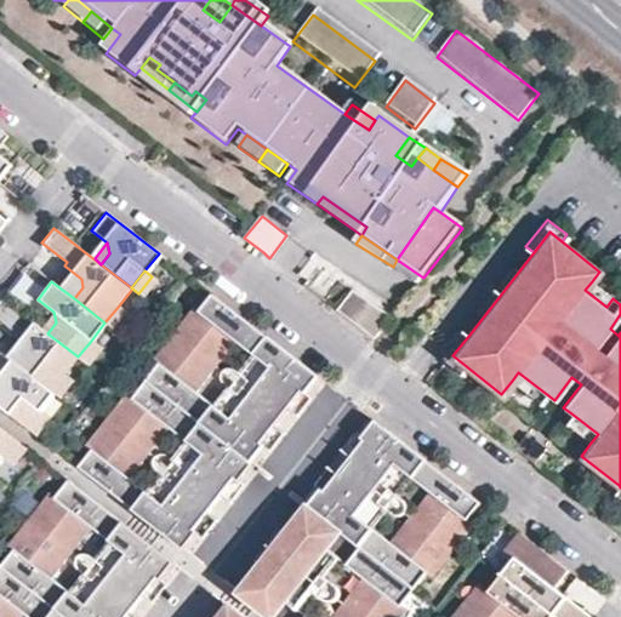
[(607,307),(613,298),(592,281),(585,290),(607,307)]
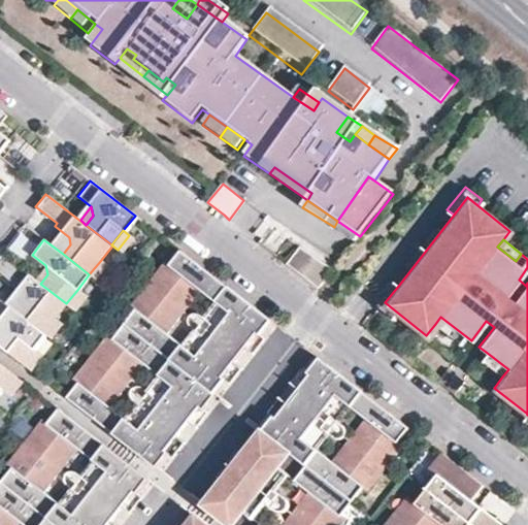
[(299,248),(286,266),(317,292),(332,272),(299,248)]
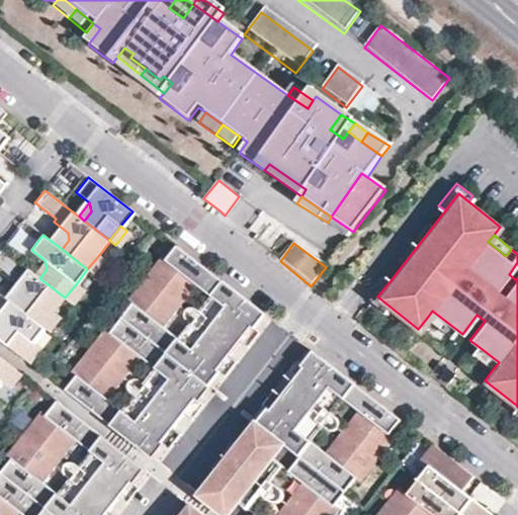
[(175,245),(164,259),(163,259),(167,262),(151,282),(170,297),(181,282),(190,288),(194,283),(208,294),(221,280),(175,245)]
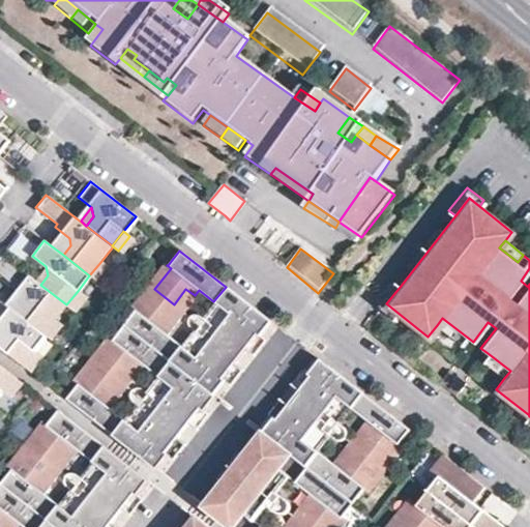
[(35,281),(0,253),(0,274),(10,283),(9,285),(18,292),(24,297),(25,305),(20,312),(41,328),(46,332),(57,318),(66,305),(67,305),(66,304),(40,285),(35,281)]
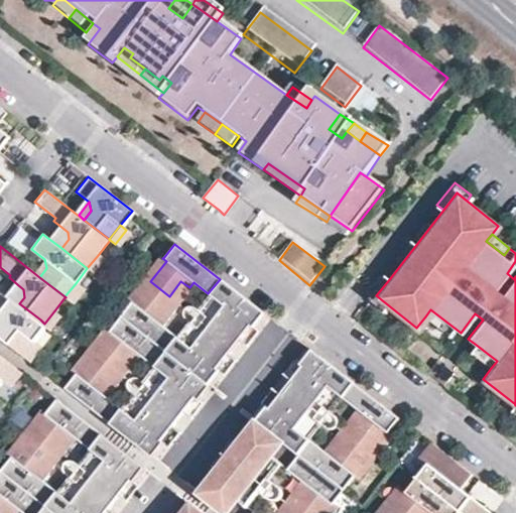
[(104,258),(99,254),(87,268),(93,272),(104,258)]
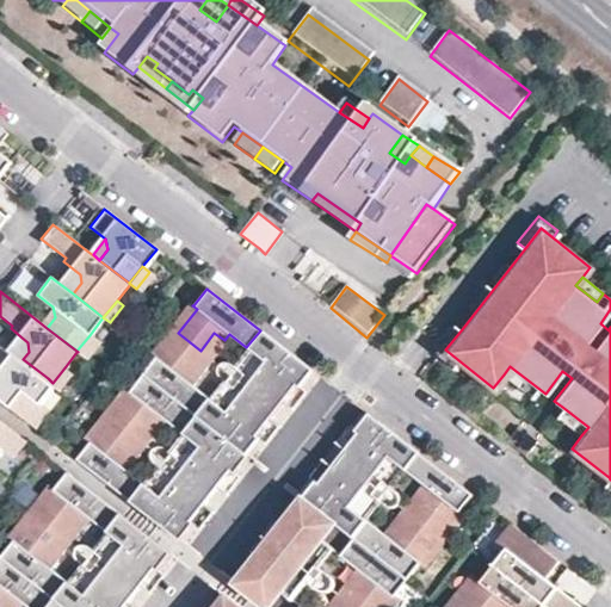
[(189,301),(168,326),(178,333),(197,309),(192,305),(193,305),(189,301)]
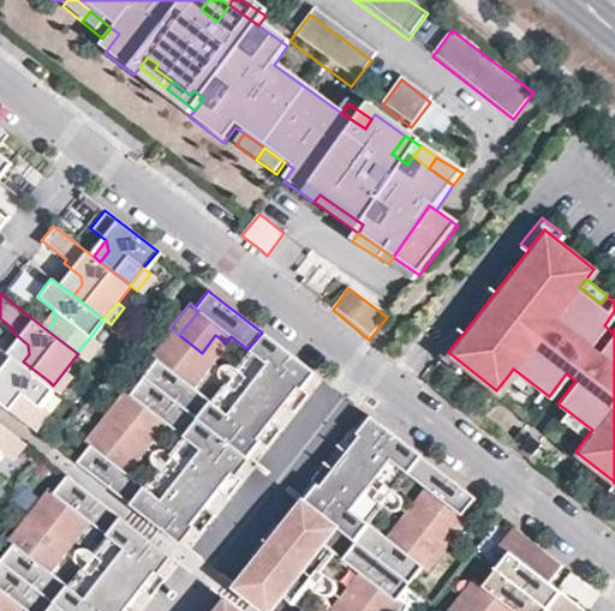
[(41,325),(47,330),(55,319),(53,309),(41,325)]
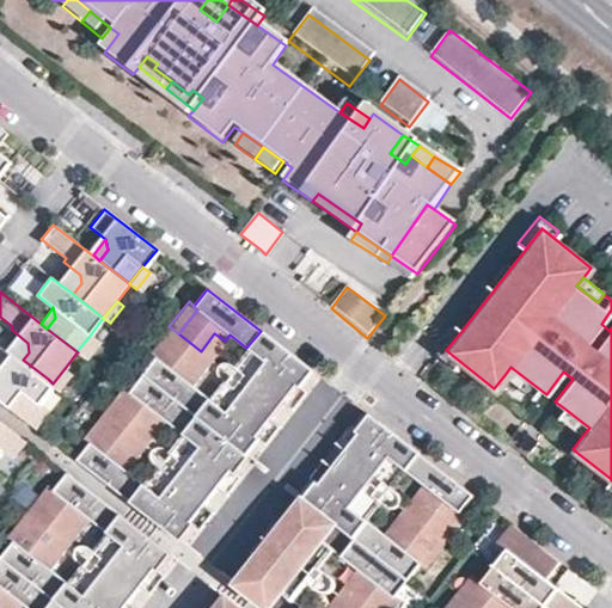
[(453,366),(458,360),(446,350),(463,330),(454,323),(433,350),(453,366)]
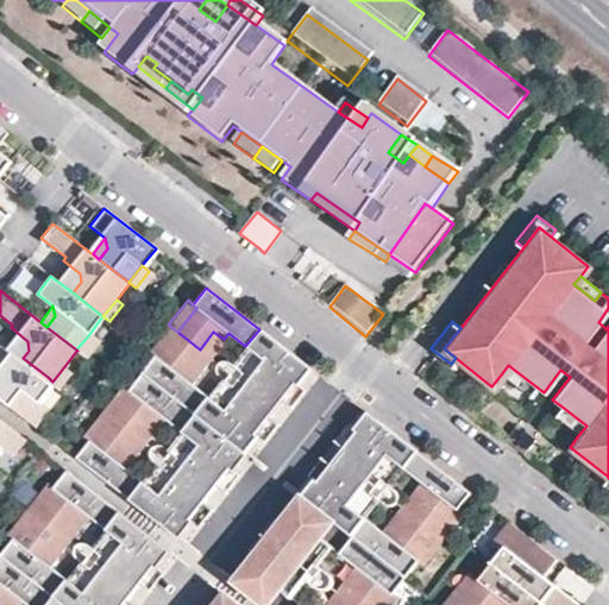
[(158,355),(177,332),(168,325),(149,351),(154,354),(155,353),(158,355)]
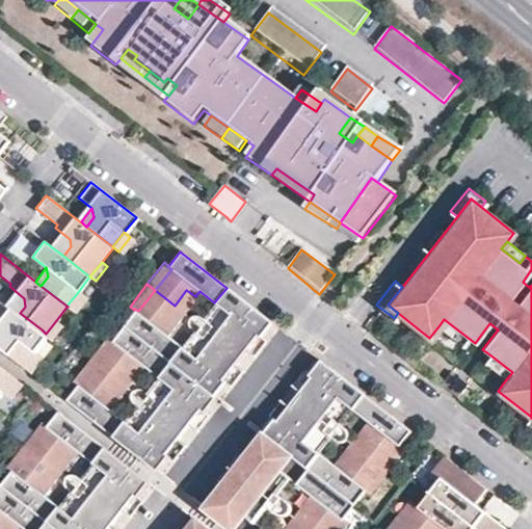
[(267,319),(227,288),(214,302),(216,303),(207,316),(246,346),(267,319)]
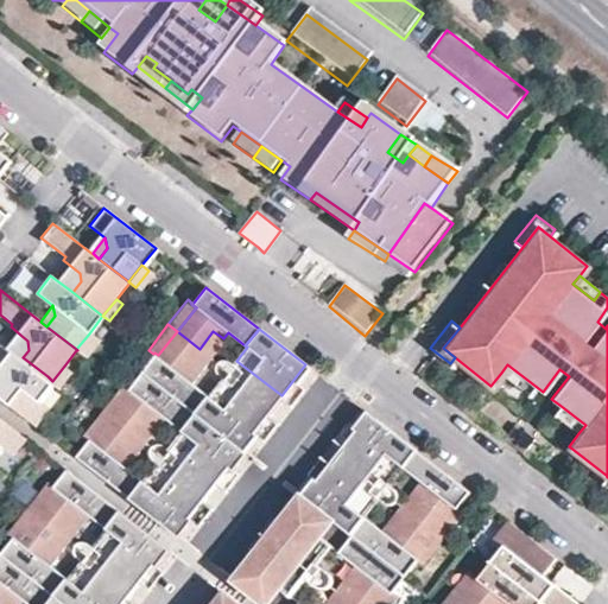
[(140,370),(194,411),(208,394),(190,381),(209,357),(200,349),(177,331),(158,355),(154,353),(153,354),(140,370)]
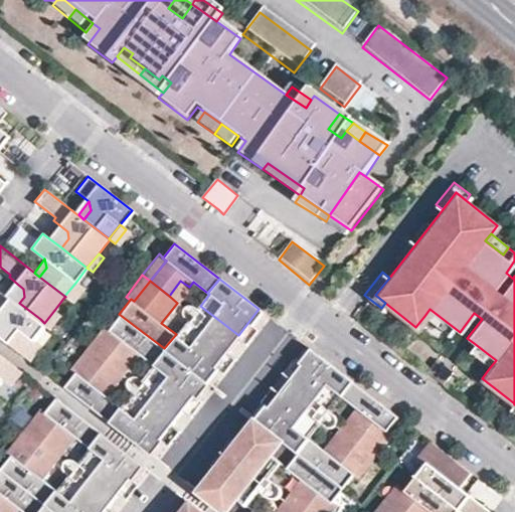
[(81,287),(75,283),(64,296),(65,297),(64,297),(70,301),(81,287)]
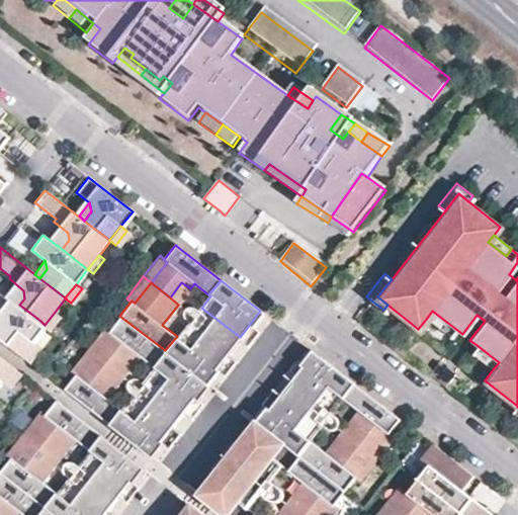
[(11,298),(19,305),(24,298),(23,290),(17,285),(8,296),(11,298)]
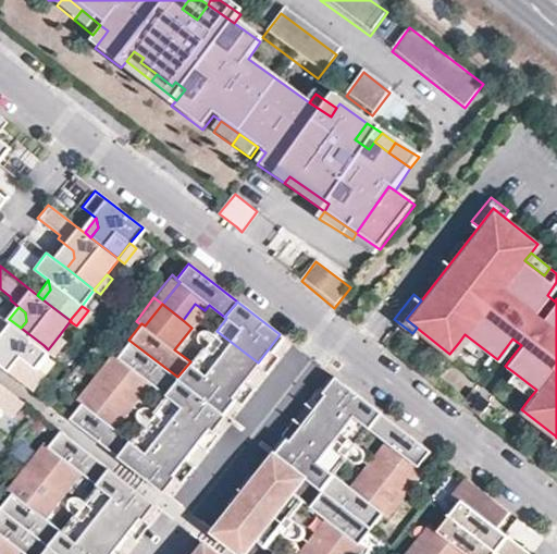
[(9,319),(1,314),(0,315),(0,337),(3,341),(4,351),(0,356),(0,361),(25,381),(37,366),(49,351),(48,349),(44,345),(12,321),(9,319)]
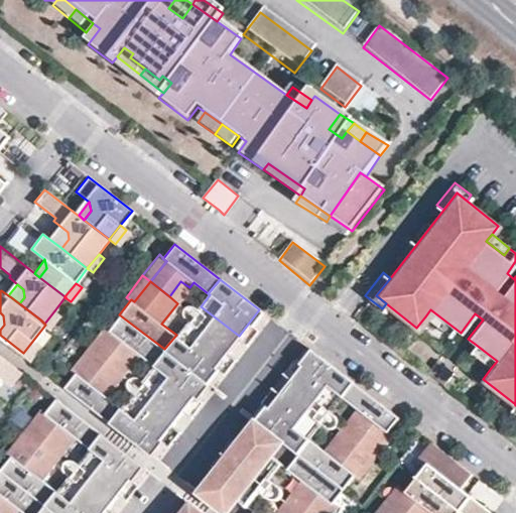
[(239,336),(201,306),(185,327),(223,356),(239,336)]
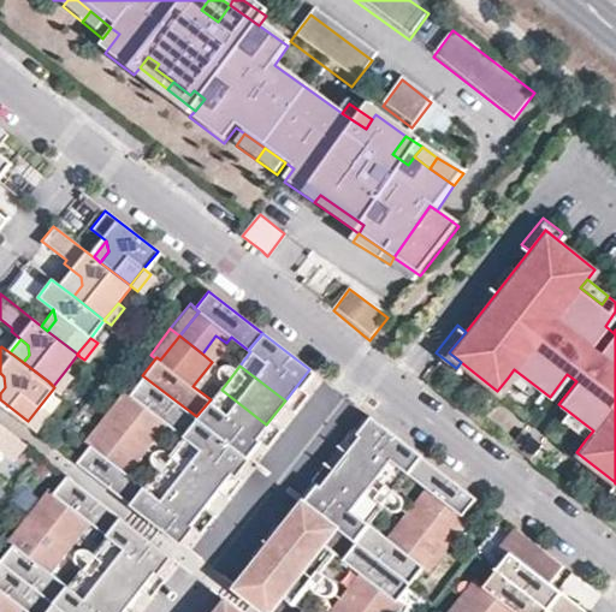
[(66,369),(53,386),(54,387),(60,391),(73,374),(66,369)]
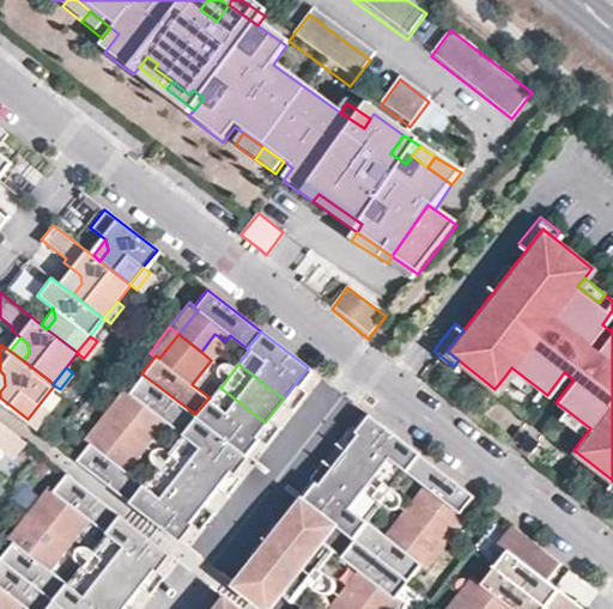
[(511,367),(505,376),(532,396),(539,389),(511,367)]
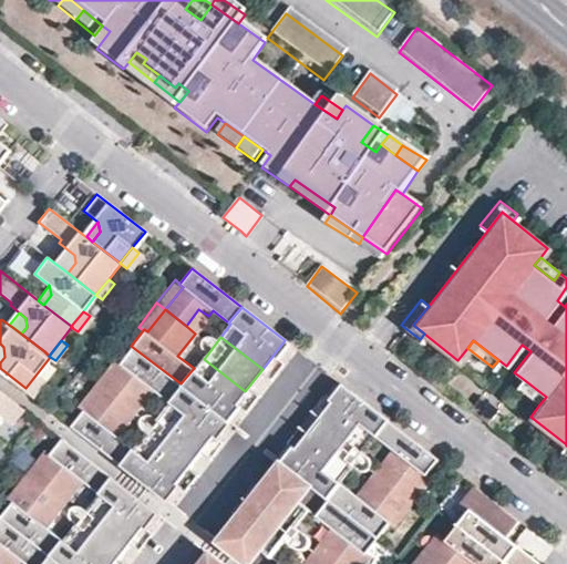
[(131,346),(120,361),(119,361),(122,365),(104,387),(135,411),(152,388),(168,400),(181,383),(131,346)]
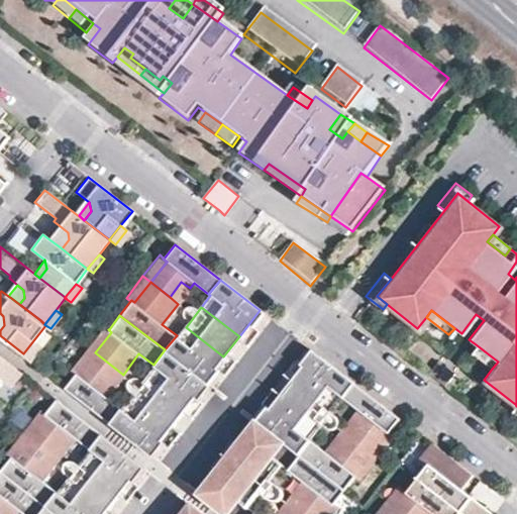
[(104,325),(88,346),(95,352),(111,332),(108,329),(109,329),(104,325)]
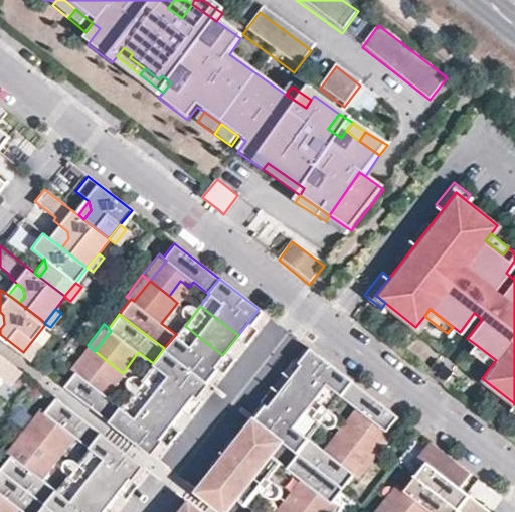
[(164,348),(203,379),(222,355),(185,326),(177,335),(176,334),(164,348)]
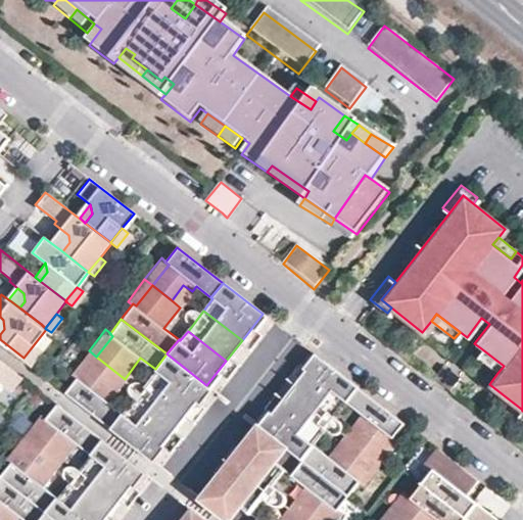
[(41,348),(35,343),(24,358),(30,363),(41,348)]
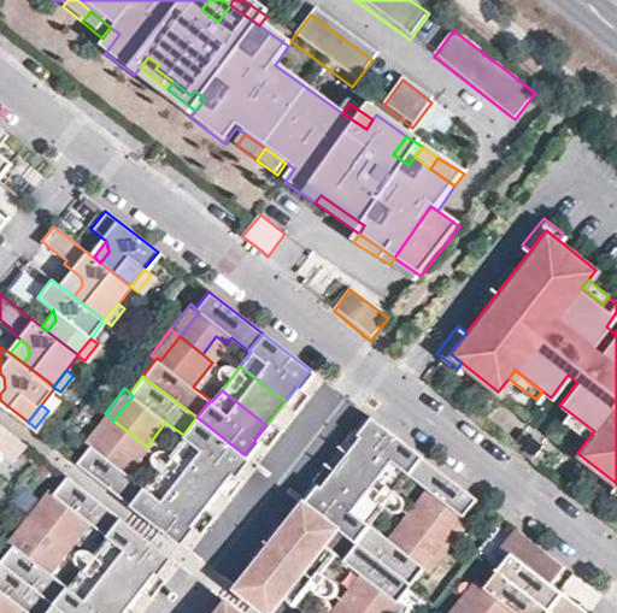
[(594,431),(568,411),(560,419),(587,440),(594,431)]
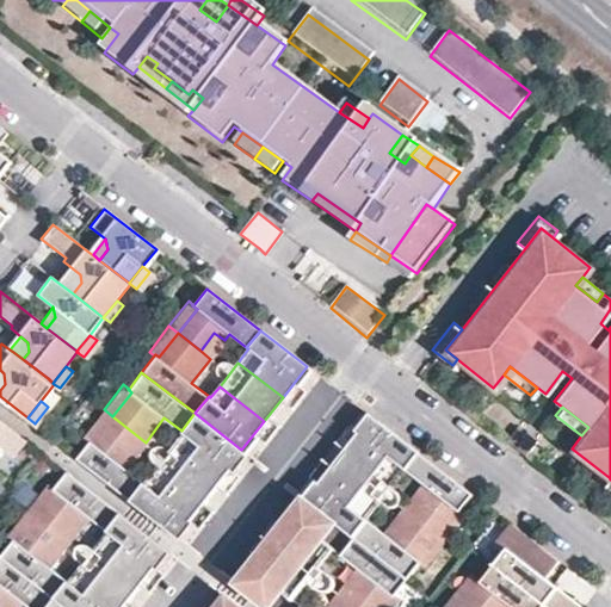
[(93,441),(112,416),(104,409),(84,435),(88,439),(90,438),(93,441)]
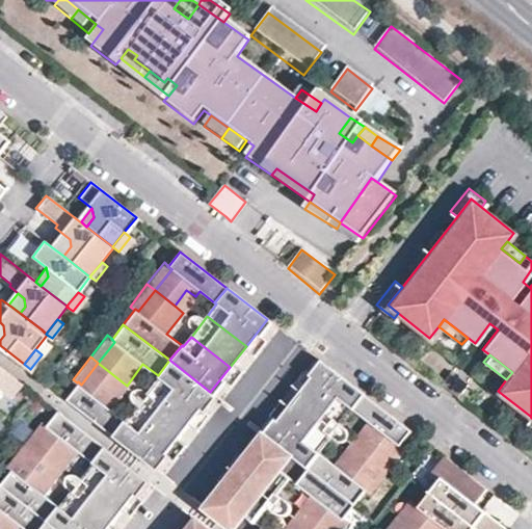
[(210,392),(169,360),(158,375),(159,377),(153,387),(191,417),(210,392)]
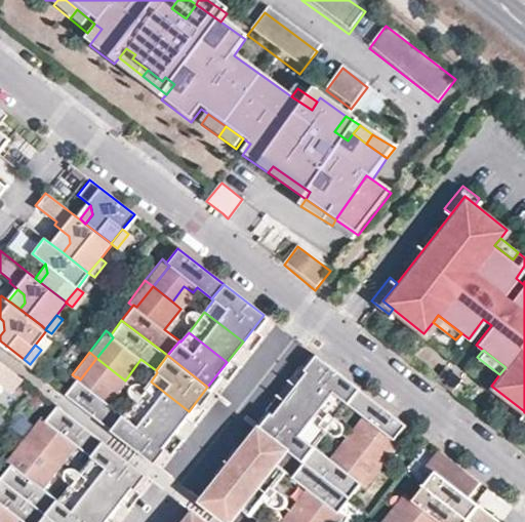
[(125,380),(96,358),(80,379),(77,376),(76,377),(66,392),(111,428),(123,412),(109,401),(125,380)]
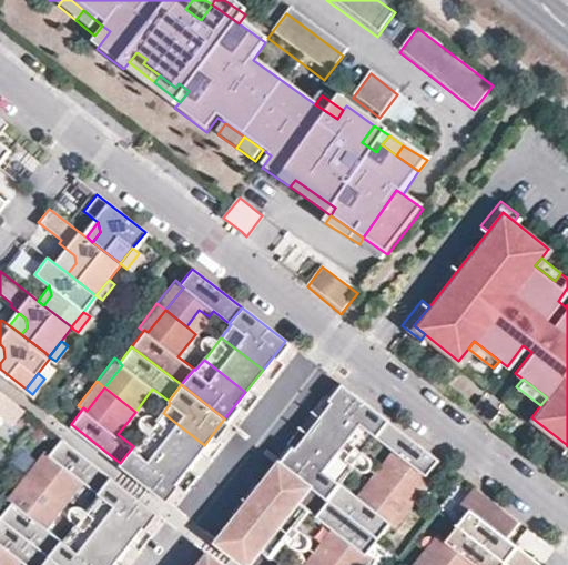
[(374,439),(388,422),(344,387),(322,416),(363,449),(373,437),(374,439)]
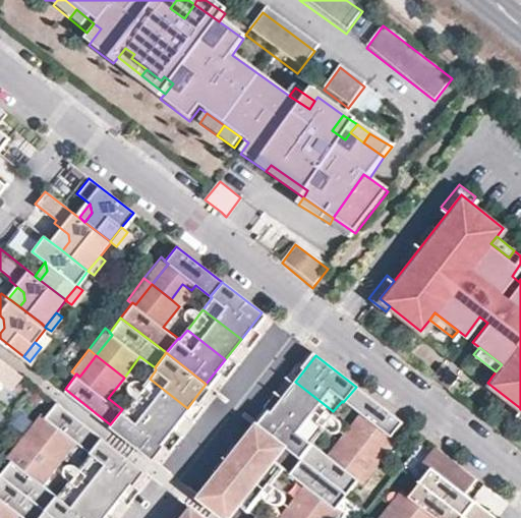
[(0,383),(2,381),(13,366),(0,356),(0,383)]
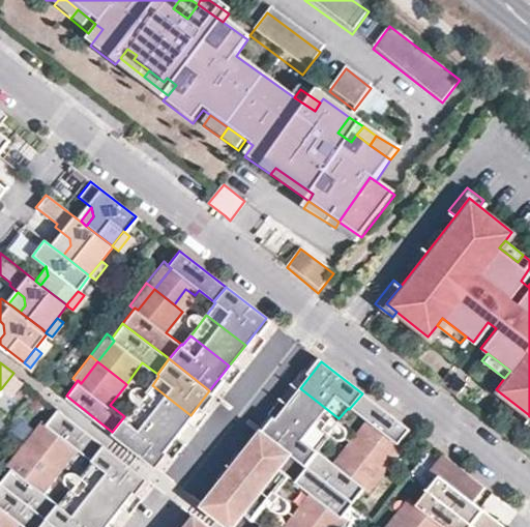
[(10,393),(22,379),(13,373),(2,387),(10,393)]
